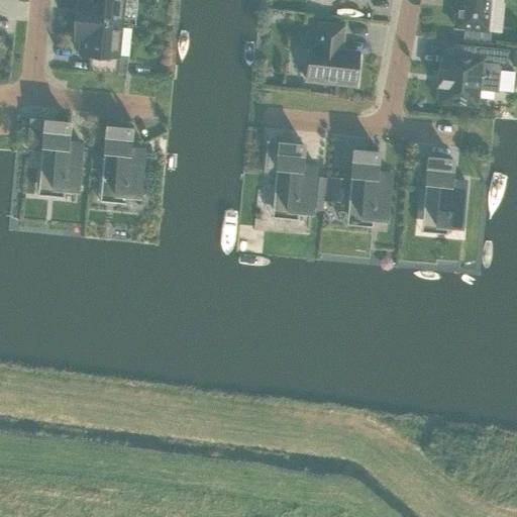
[(118,25),(120,0),(79,0),(79,2),(75,1),(73,21),(118,25)]
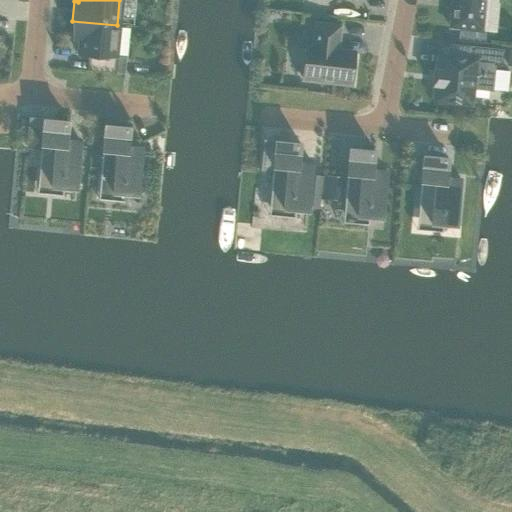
[(452,0),(450,28),(459,28),(457,40),(484,43),(486,31),(483,31),(486,0),(452,0)]
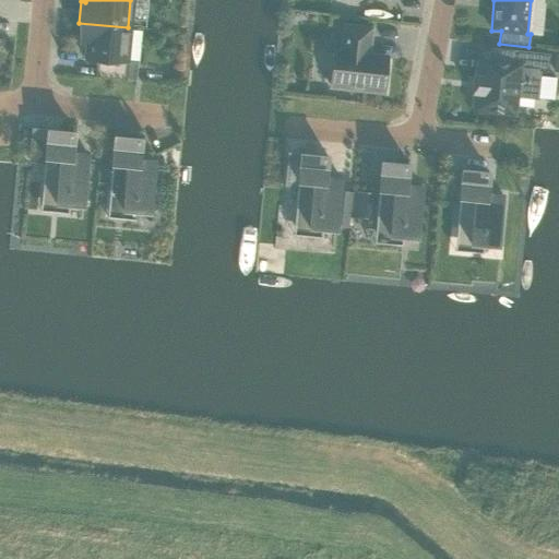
[(133,81),(135,63),(123,62),(128,27),(79,23),(76,43),(81,44),(80,58),(92,59),(90,76),(121,80),(133,81)]
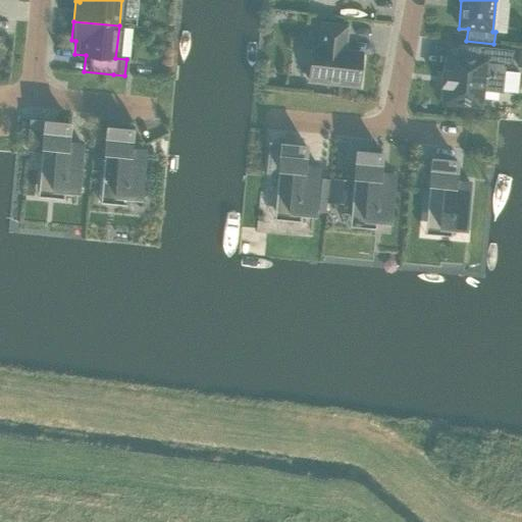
[(346,43),(347,27),(321,23),(318,50),(312,49),(308,80),(359,85),(362,55),(343,53),(344,43),(346,43)]
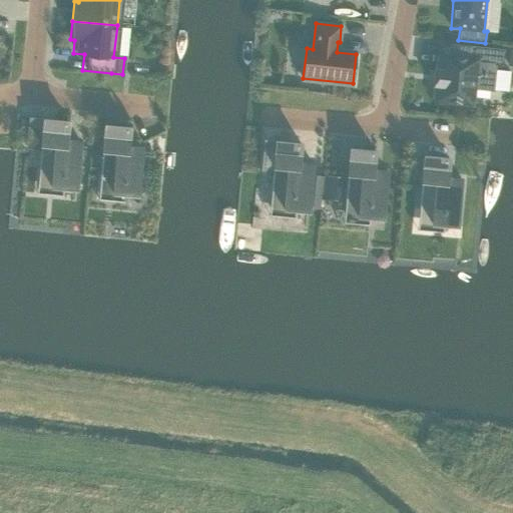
[(470,46),(469,60),(440,57),(439,71),(435,70),(433,86),(437,86),(436,100),(453,102),(454,104),(468,105),(470,104),(472,104),(474,88),(492,90),(495,65),(502,66),(504,49),(470,46)]
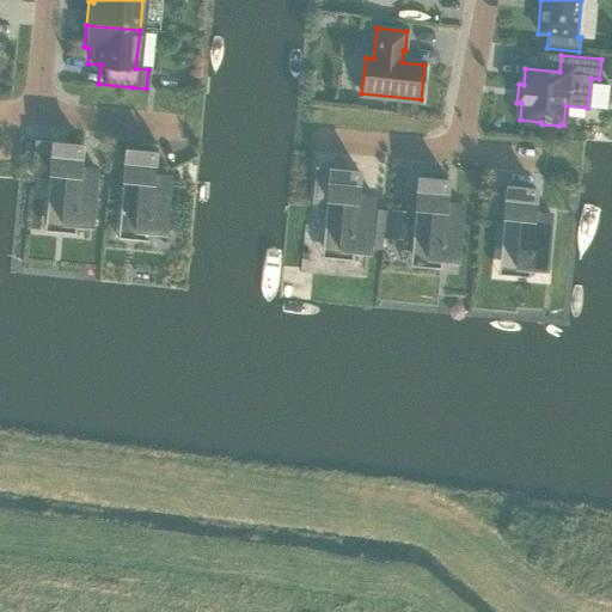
[(89,226),(96,170),(79,167),(81,147),(51,142),(35,141),(31,178),(47,181),(44,199),(61,200),(59,222),(89,226)]
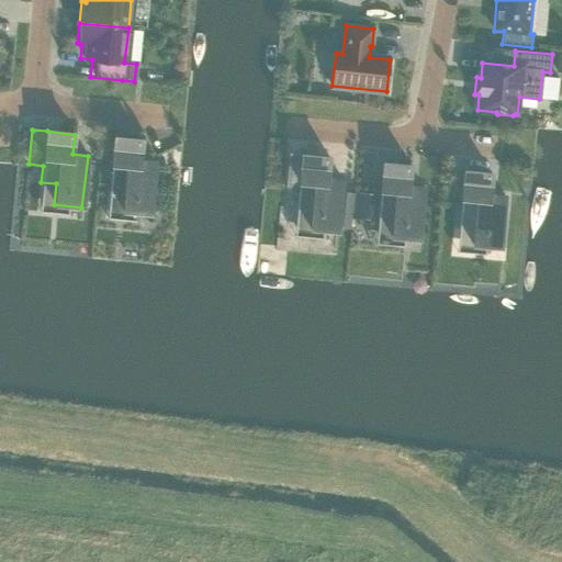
[(143,141),(115,137),(107,218),(135,222),(136,213),(150,214),(156,163),(141,161),(143,141)]
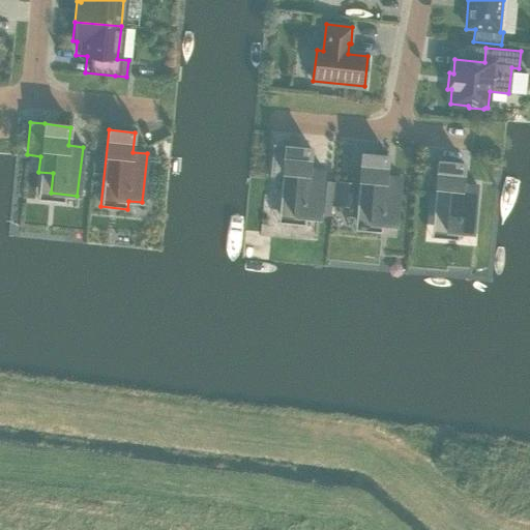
[(310,169),(311,149),(274,145),(271,173),(283,174),(278,215),(319,218),(323,170),(310,169)]
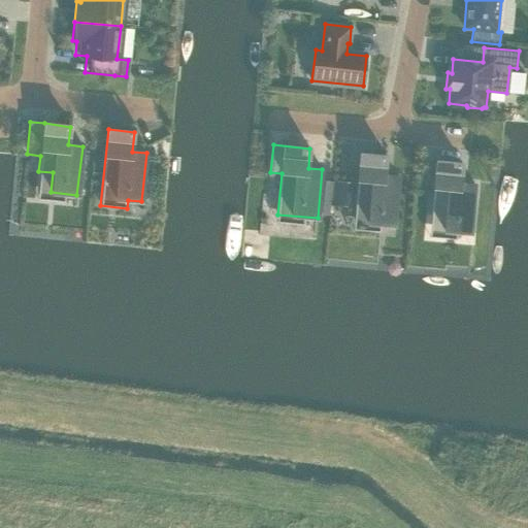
[(384,175),(386,156),(360,154),(355,207),(369,209),(368,223),(394,226),(398,177),(384,175)]
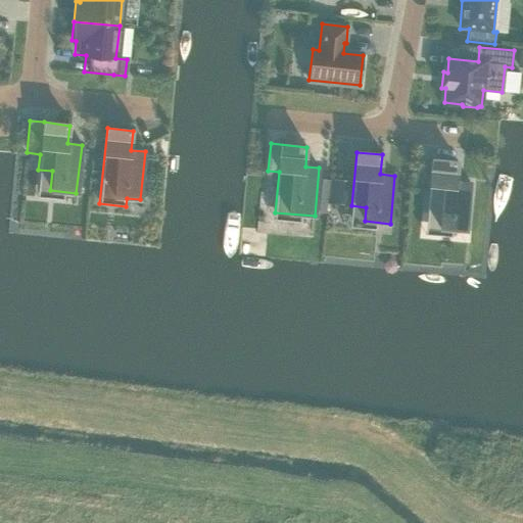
[(456,182),(458,162),(432,159),(427,214),(441,215),(440,229),(466,231),(470,183),(456,182)]
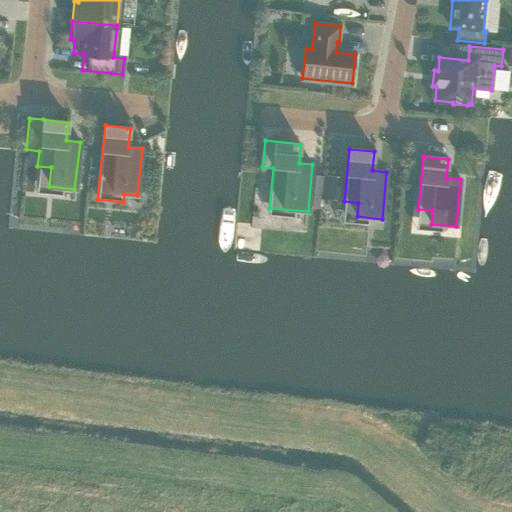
[(315,176),(312,209),(318,209),(321,176),(315,176)]
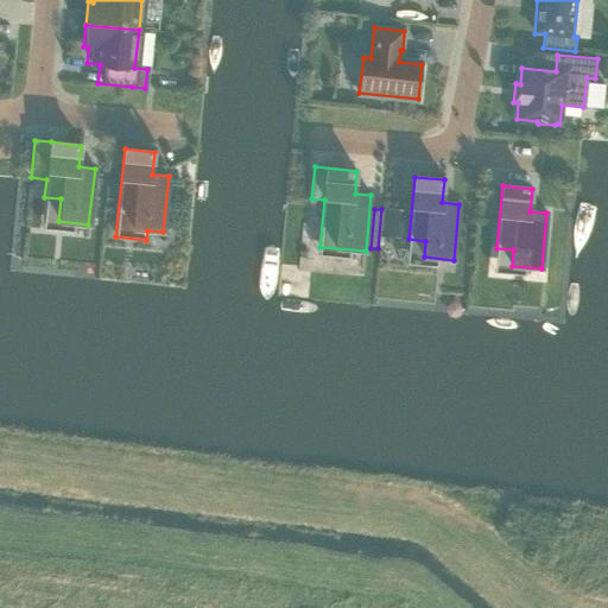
[(36,221),(35,230),(62,233),(63,223),(36,221)]
